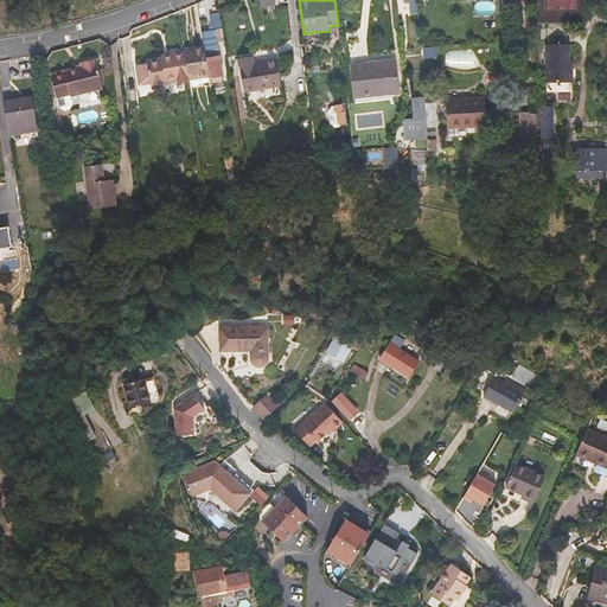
[(219,16),(208,17),(210,30),(215,30),(222,29),(219,16)]
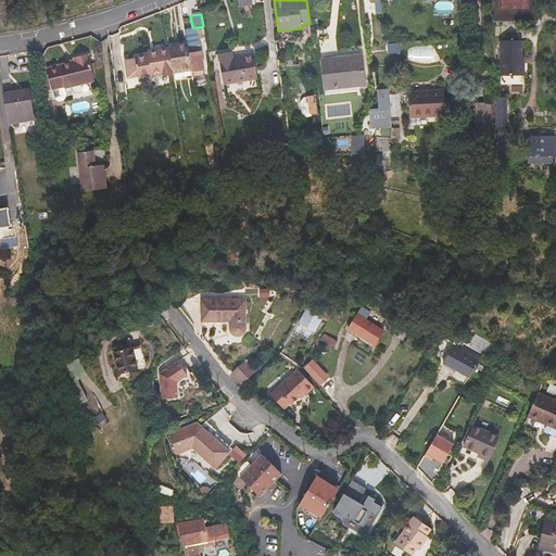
[(197,27),(192,27),(185,29),(187,41),(192,70),(192,72),(204,70),(197,27)]
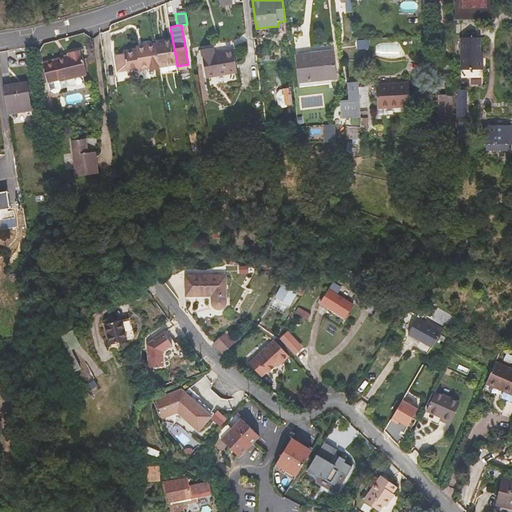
[(480,51),(480,37),(460,37),(461,69),(483,69),(482,51),(480,51)]
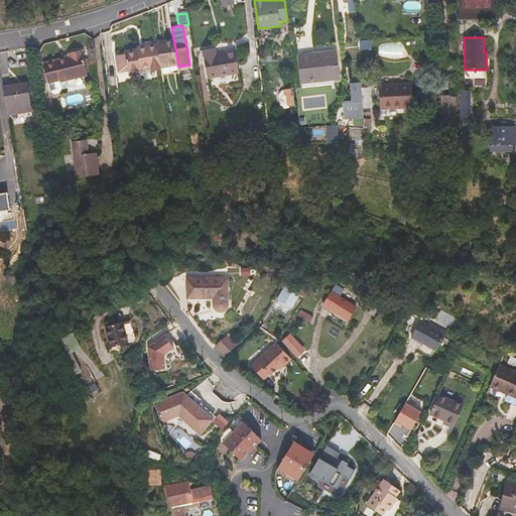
[(178,65),(173,38),(157,41),(157,44),(161,68),(178,65)]
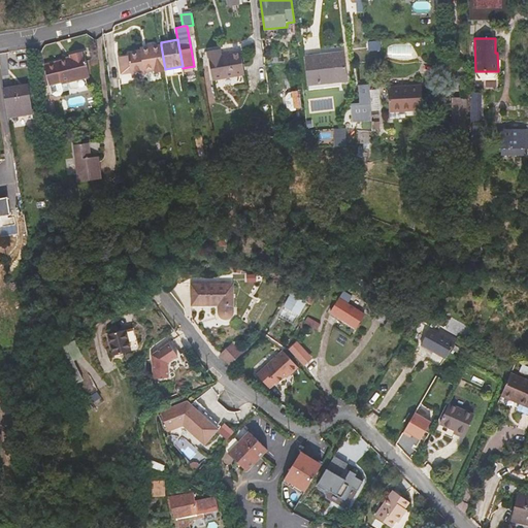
[(155,71),(165,69),(161,45),(140,48),(140,51),(131,52),(128,53),(129,55),(119,57),(121,73),(131,71),(132,75),(135,74),(144,73),(144,71),(154,69),(155,71)]
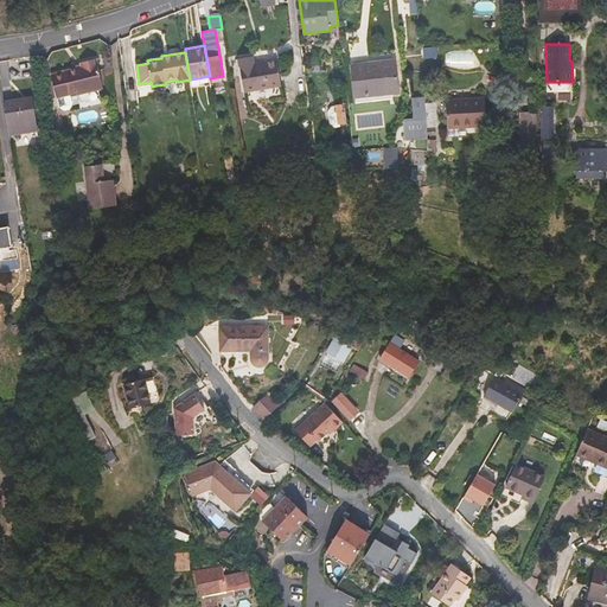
[(281,87),(276,59),(255,63),(254,57),(238,59),(244,93),(281,87)]
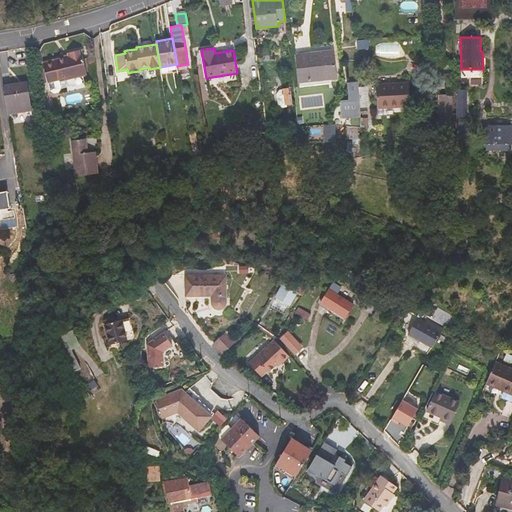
[(87,74),(81,50),(69,53),(69,55),(63,57),(43,63),(44,69),(37,70),(40,84),(48,82),(50,91),(54,94),(59,93),(61,89),(67,87),(65,80),(87,74)]
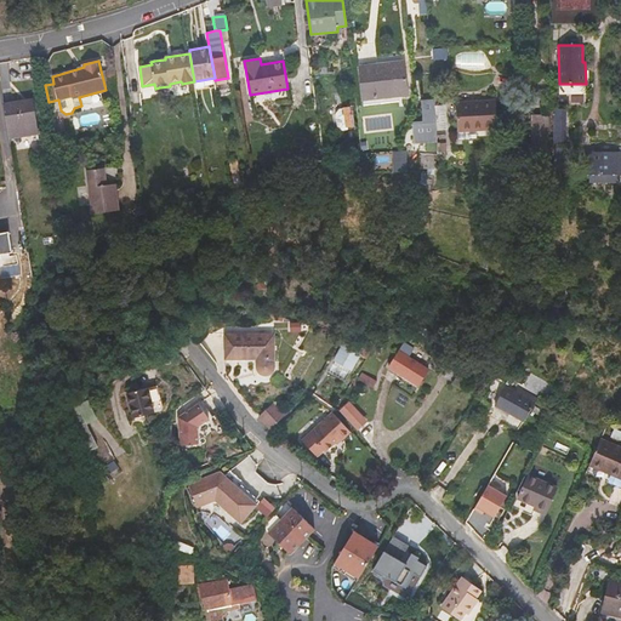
[(408,95),(404,62),(374,66),(374,68),(359,70),(363,106),(381,103),(380,98),(408,95)]
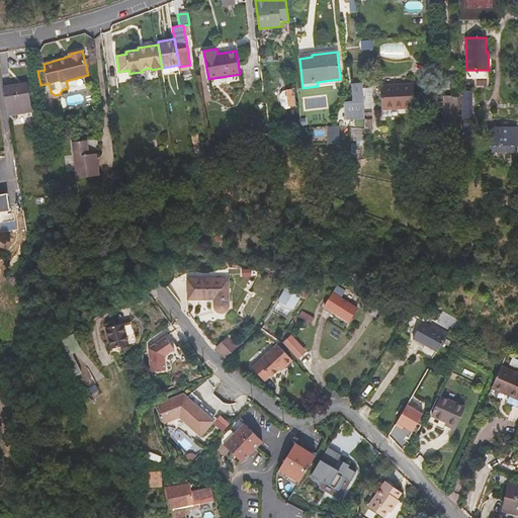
[(458,76),(458,62),(449,61),(448,75),(458,76)]
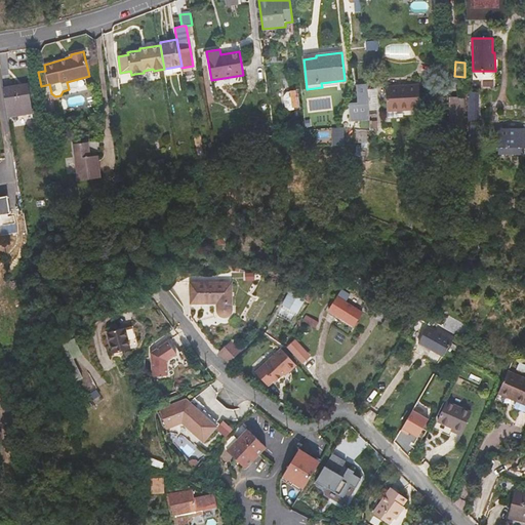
[(32,103),(29,84),(3,88),(6,107),(7,117),(33,113),(32,103)]
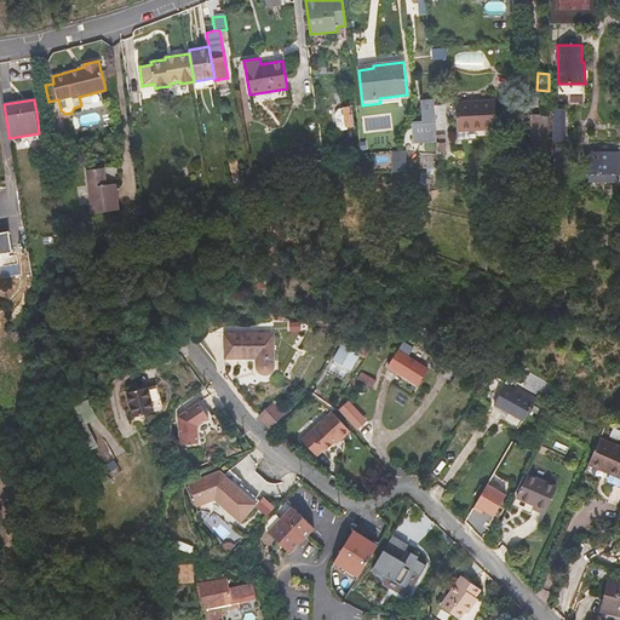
[(434,105),(432,99),(420,101),(423,122),(417,122),(418,133),(423,132),(424,143),(425,143),(425,150),(437,151),(434,105)]
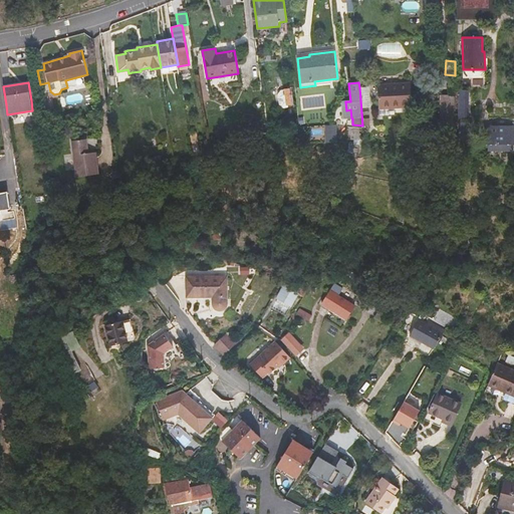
[(396,107),(395,103),(412,102),(410,83),(377,85),(378,108),(396,107)]
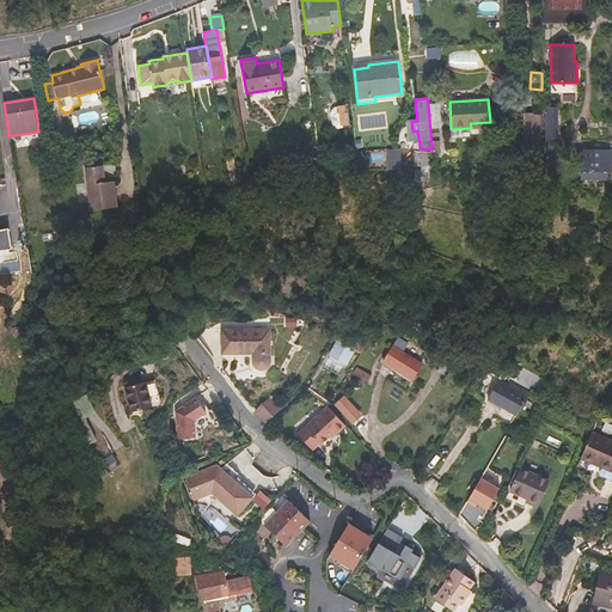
[(440,150),(439,128),(440,128),(439,104),(428,104),(432,150),(440,150)]
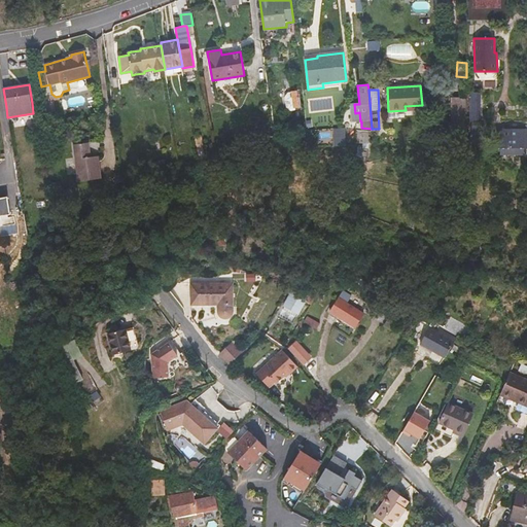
[(297,92),(281,94),(283,108),(290,107),(290,109),(300,108),(297,92)]
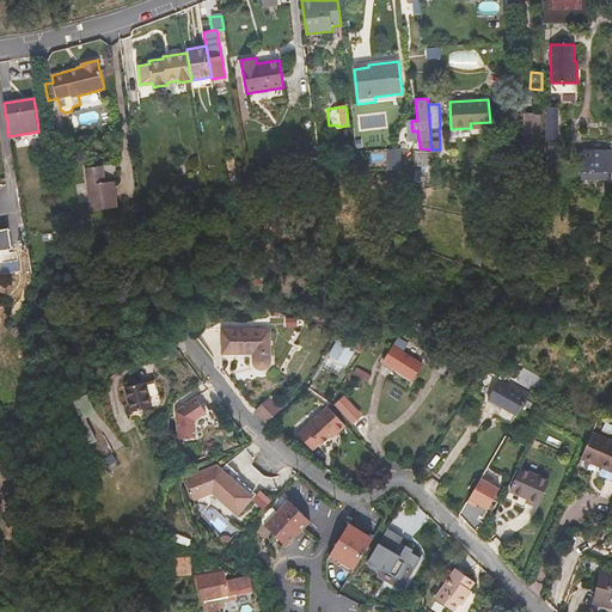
[(557,141),(557,108),(546,106),(546,140),(557,141)]
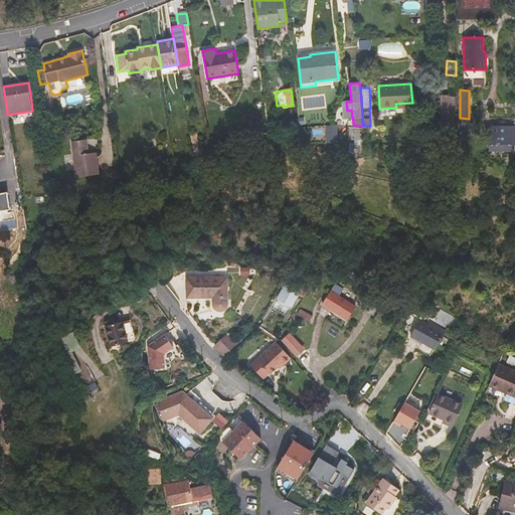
[(457,126),(457,124),(457,123),(457,103),(456,96),(441,95),(441,113),(435,113),(434,134),(445,135),(445,138),(457,139),(457,126)]
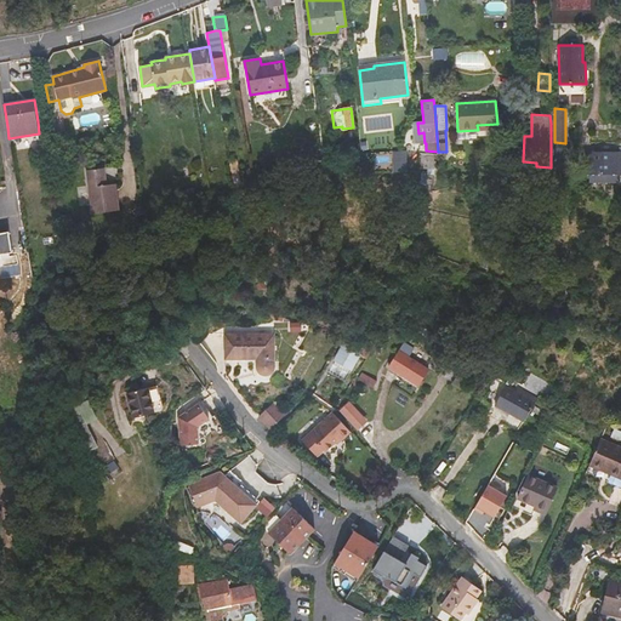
[(567,170),(568,149),(551,148),(551,149),(551,152),(556,152),(553,170),(567,170)]
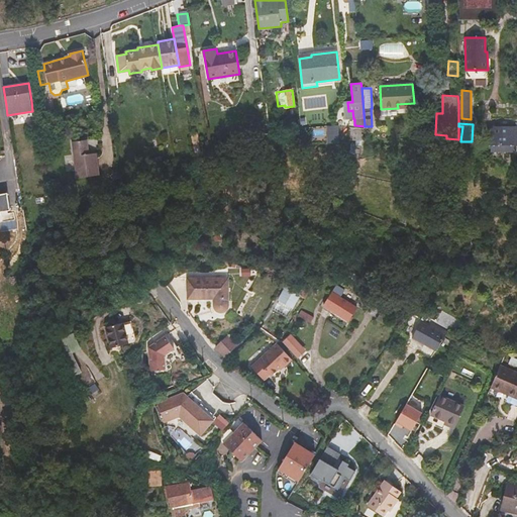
[(328,126),(329,141),(340,141),(339,125),(328,126)]
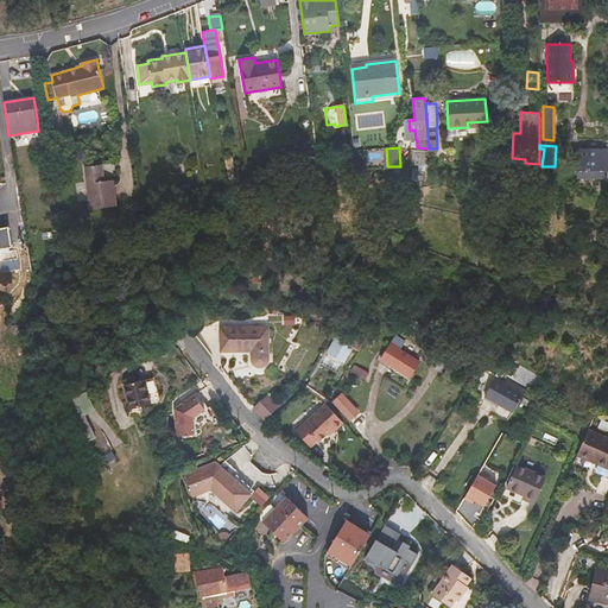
[(577,171),(577,177),(605,178),(605,170),(607,170),(607,149),(574,149),(574,171),(577,171)]
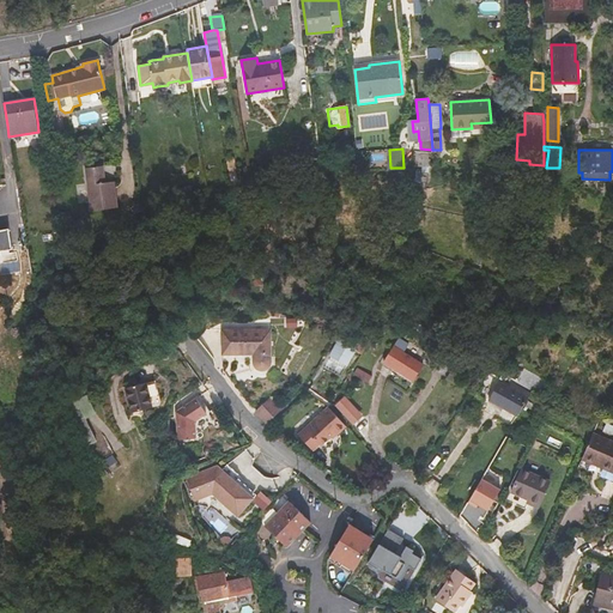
[(429,167),(429,153),(412,151),(412,167),(429,167)]
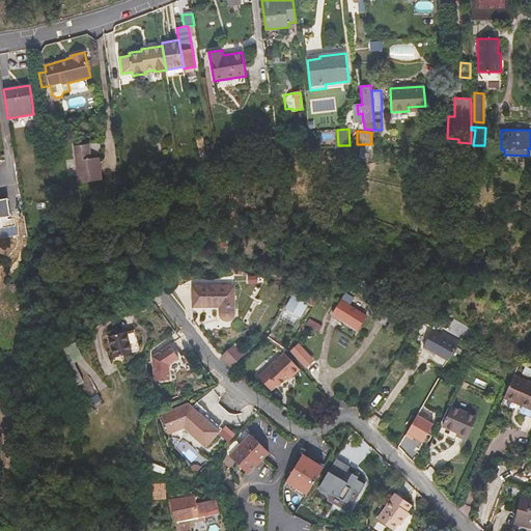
[(203,139),(196,140),(199,157),(206,156),(203,139)]
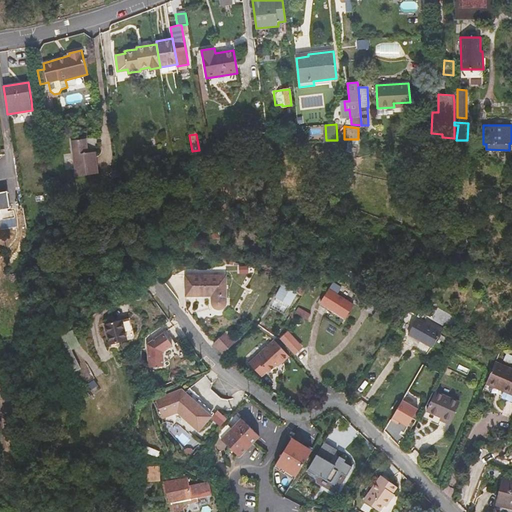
[(98,173),(96,155),(88,156),(88,152),(86,138),(71,140),(76,176),(98,173)]
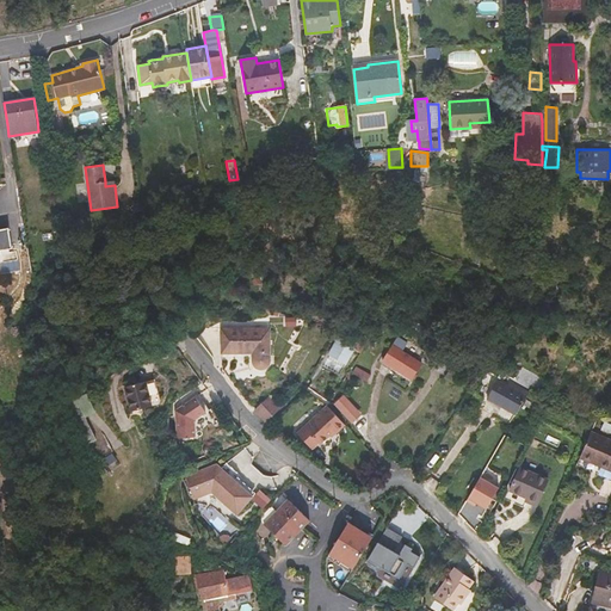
[(190,184),(174,190),(174,197),(179,196),(192,191),(190,184)]
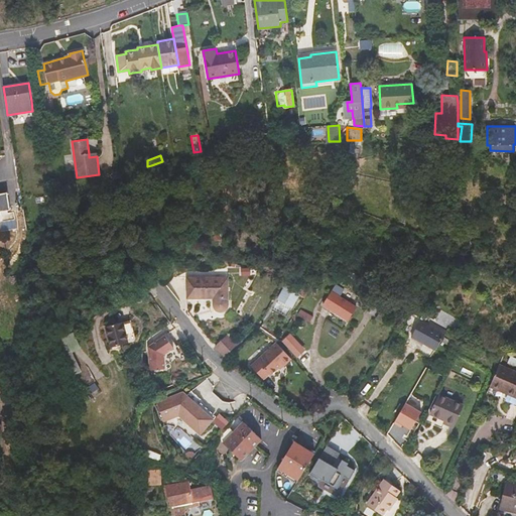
[(120,176),(119,170),(110,174),(113,180),(120,176)]
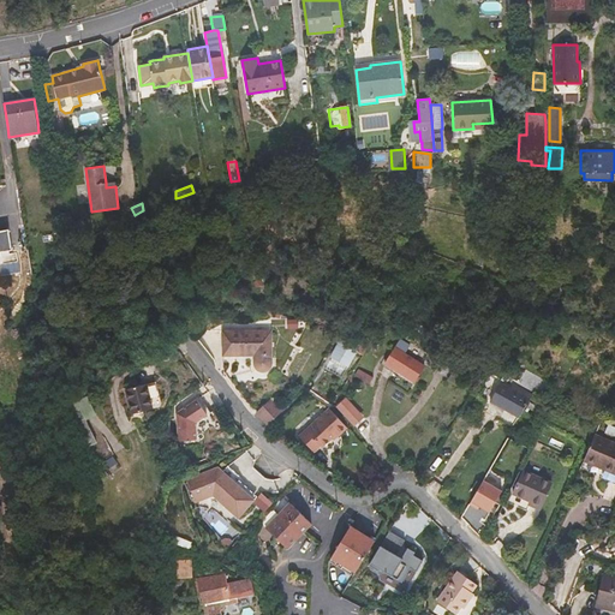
[(0,228),(0,227),(0,258),(5,258),(4,252),(13,250),(13,248),(10,228),(1,231),(0,228)]
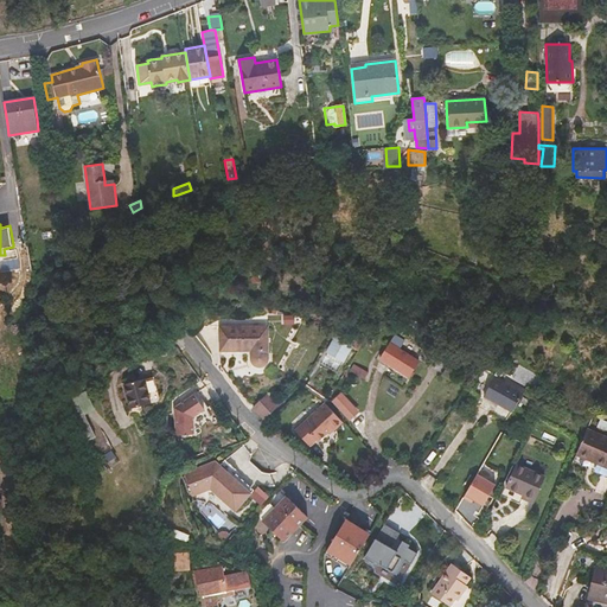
[(268,358),(268,326),(221,326),(221,351),(251,351),(251,359),(251,362),(255,365),(259,366),(262,366),(266,364),(267,362),(268,358)]
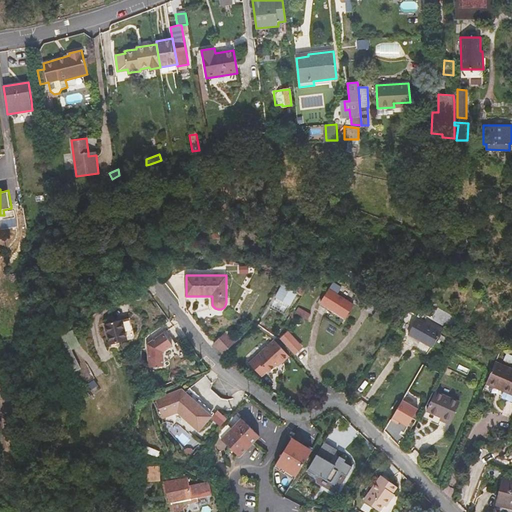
[(284,287),(289,279),(282,275),(278,283),(282,286),(284,287)]
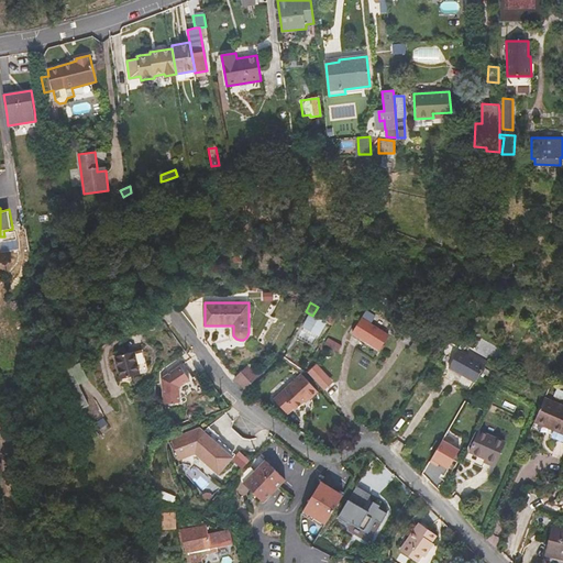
[(332,326),(338,317),(318,307),(312,316),(310,315),(301,330),(317,339),(326,322),(332,326)]
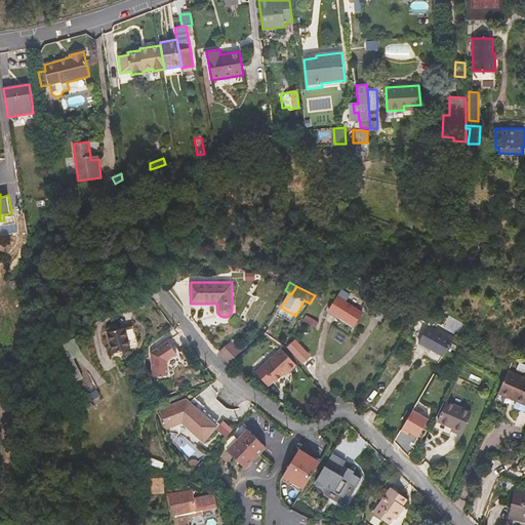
[(362,312),(337,296),(328,310),(354,326),(362,312)]
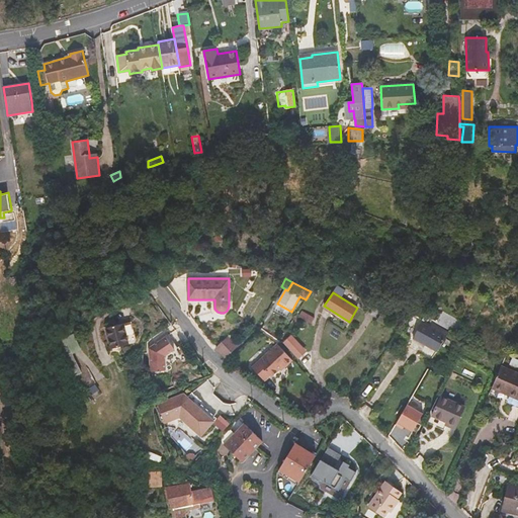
[(311,324),(315,318),(301,311),(298,317),(311,324)]
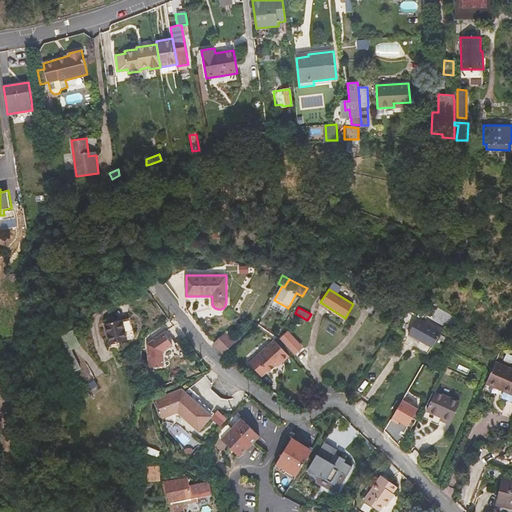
[(381,321),(386,313),(378,307),(372,316),(381,321)]
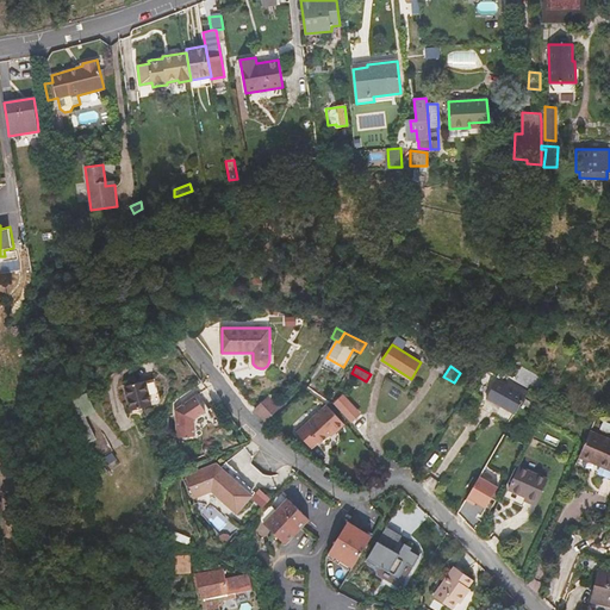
[(524,394),(497,379),(486,398),(515,414),(524,394)]
